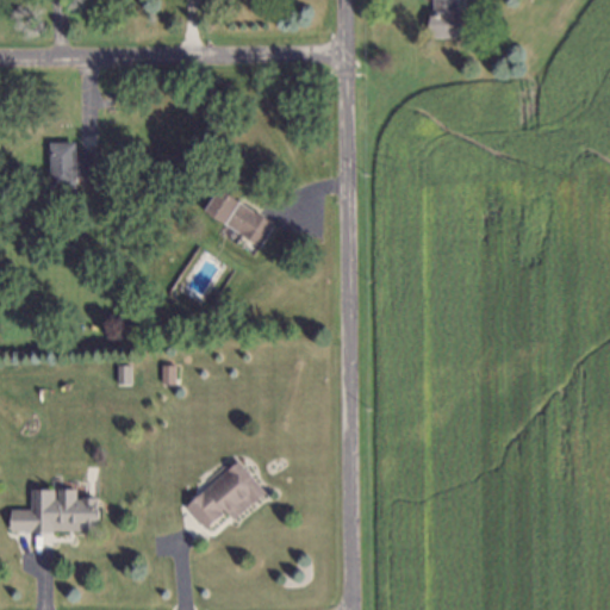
[(453,0),(452,38),(430,38),(431,0),(453,0)]
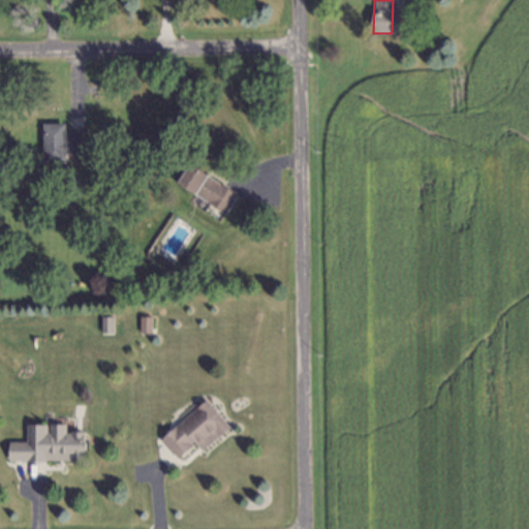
[(61,167),(40,166),(42,128),(61,129),(61,135),(88,136),(87,154),(62,154),(61,167)]
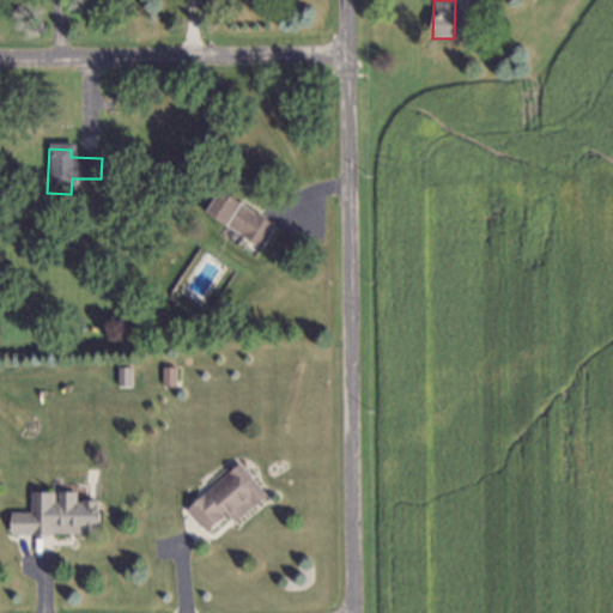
[(258,250),(205,213),(217,195),(271,231),(258,250)]
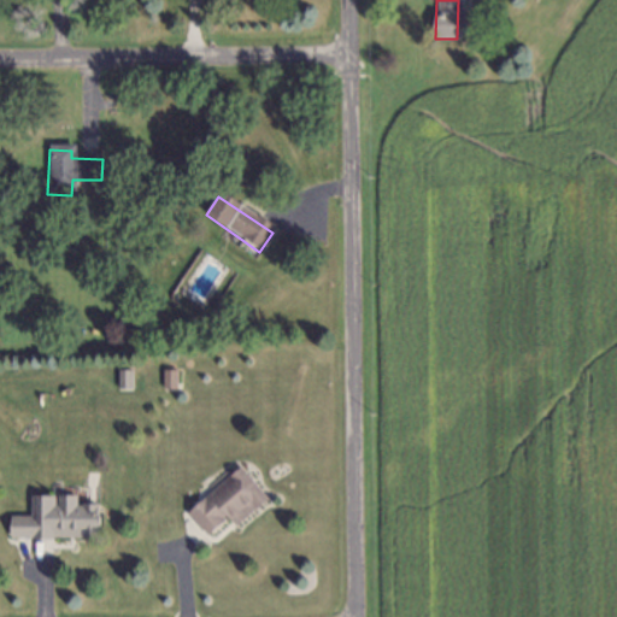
[(115,366),(128,366),(128,386),(115,386),(115,366)]
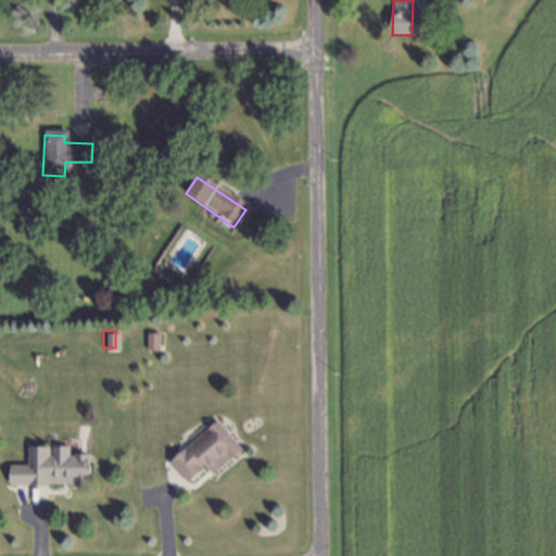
[(143,330),(155,330),(155,346),(143,346),(143,330)]
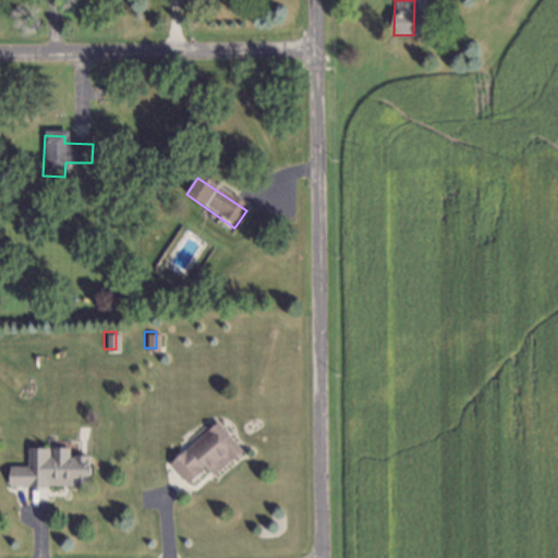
[(170,461),(190,446),(191,447),(209,432),(207,429),(216,422),(240,449),(231,457),(231,456),(211,472),(204,461),(197,466),(199,469),(185,481),(170,461)]
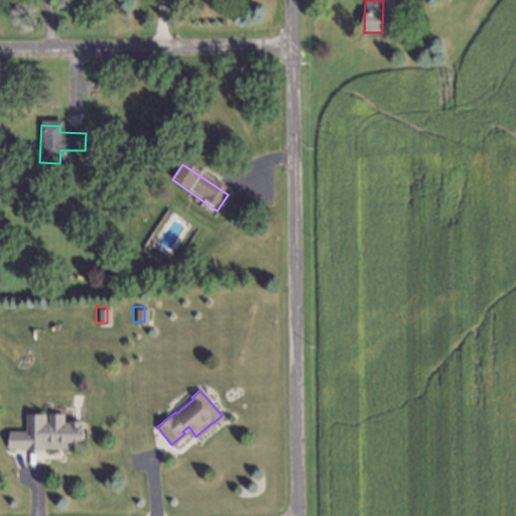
[(24,415),(43,415),(42,422),(48,422),(48,415),(60,415),(60,423),(79,422),(79,430),(80,431),(78,446),(69,446),(69,443),(42,443),(42,449),(24,449),(24,415)]
